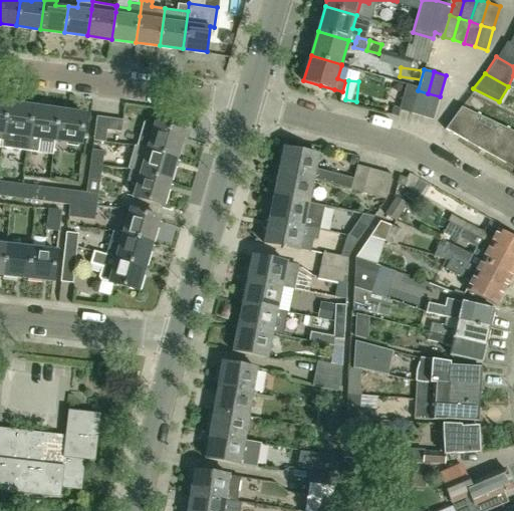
[(406,87),(399,107),(411,111),(417,89),(406,87)]
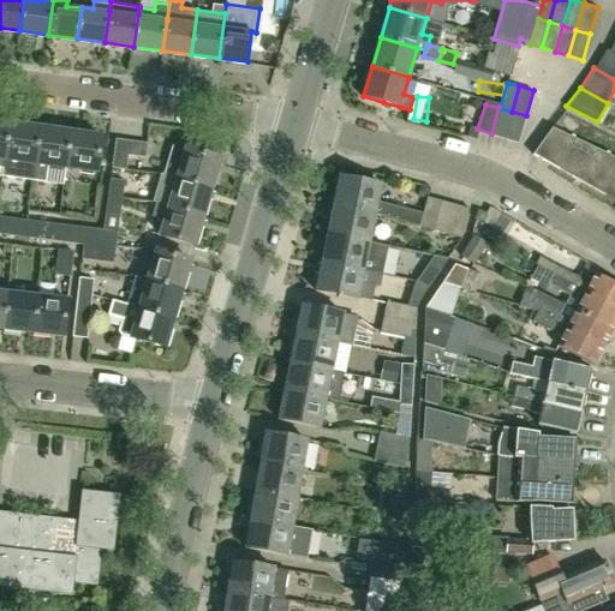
[(491,133),(505,137),(512,112),(500,108),(499,107),(491,133)]
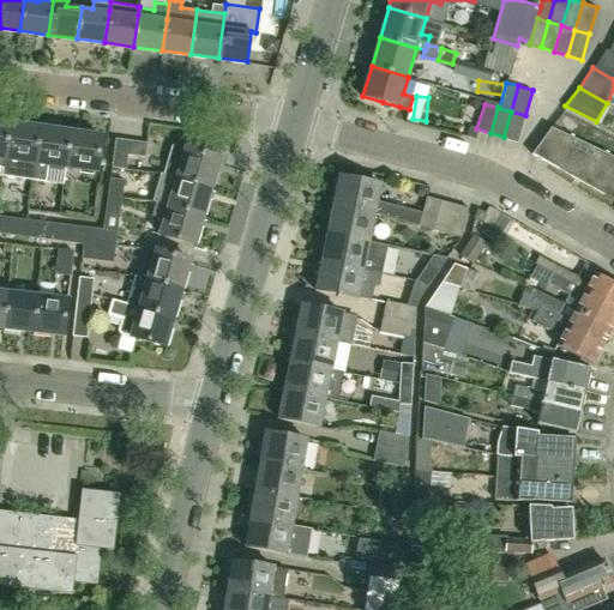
[(525,115),(511,112),(504,137),(518,140),(525,115)]
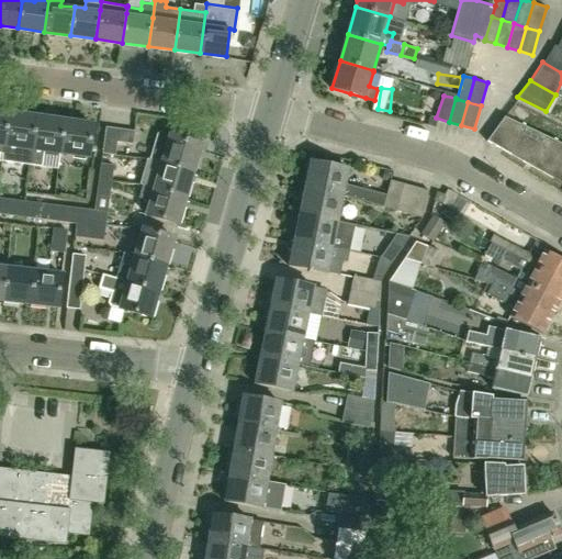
[(0,160),(1,160),(9,111),(0,110),(0,151),(1,152),(0,160)]
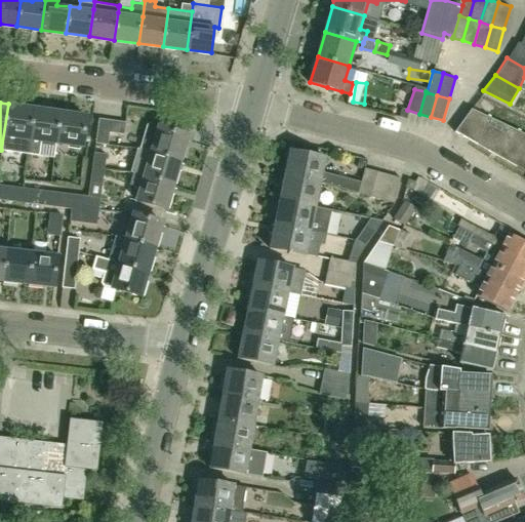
[(29,152),(34,108),(8,104),(1,150),(27,152),(29,152)]
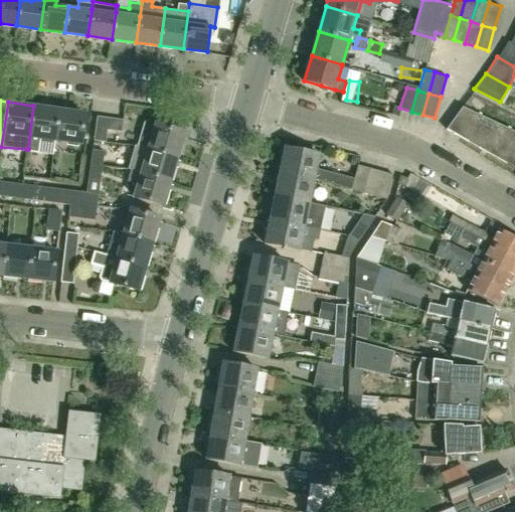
[(514,166),(514,131),(462,105),(447,127),(446,128),(514,166)]
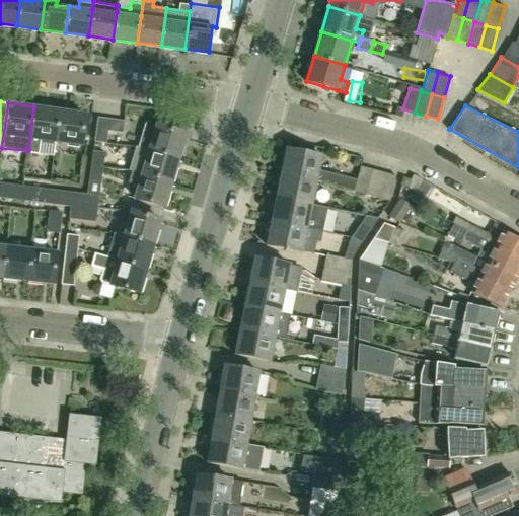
[(40,152),(42,137),(56,139),(60,109),(33,106),(28,150),(40,152)]
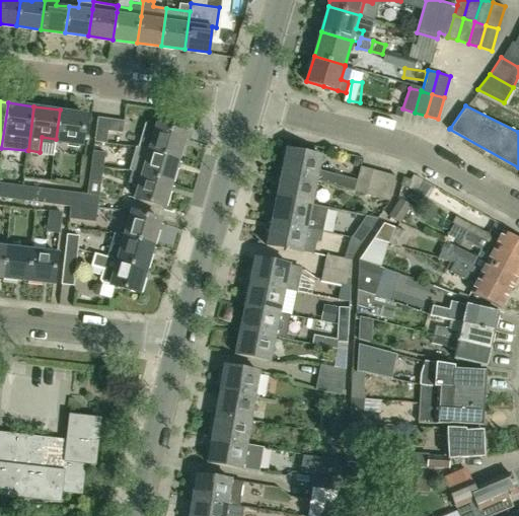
[(401,117),(402,108),(393,106),(390,114),(401,117)]
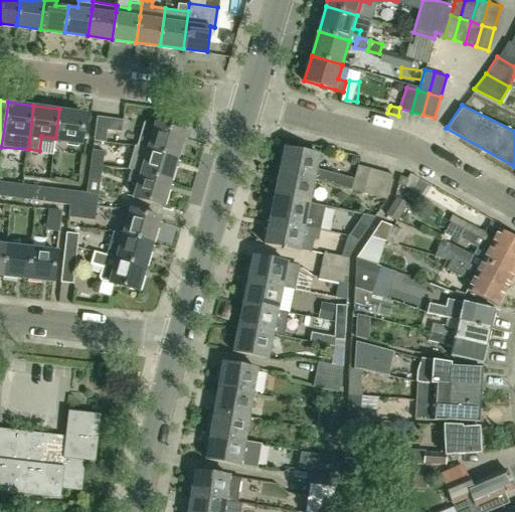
[(59,109),(55,138),(81,142),(86,113),(59,109)]
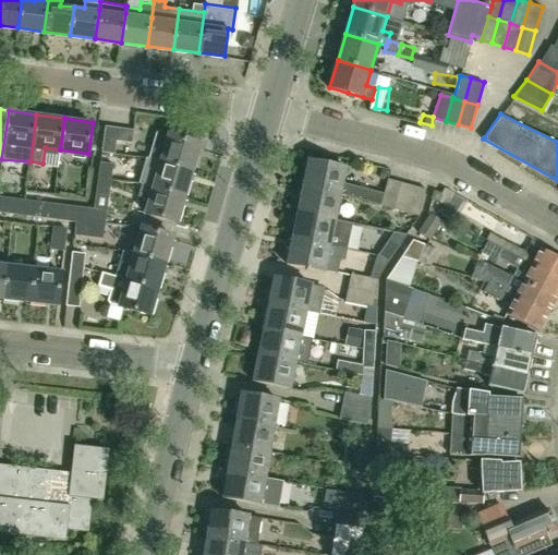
[(101,151),(114,152),(116,139),(132,141),(134,128),(105,123),(101,151)]
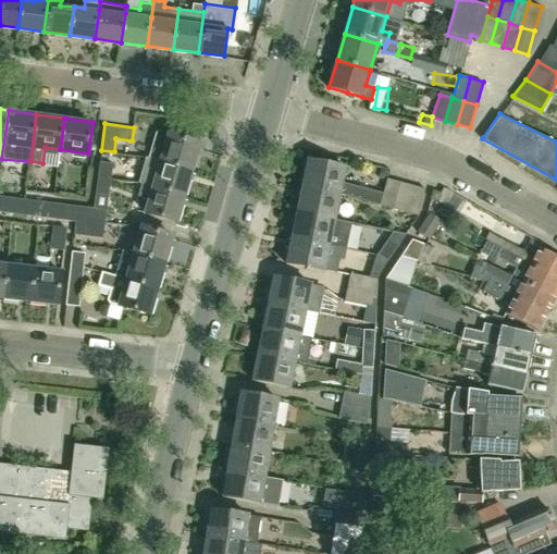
[(150,156),(192,169),(199,142),(158,130),(150,156)]
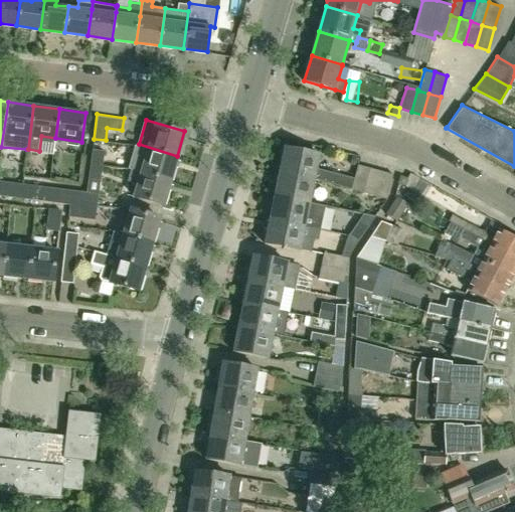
[(136,143),(129,167),(133,168),(170,179),(177,156),(139,144),(136,143)]
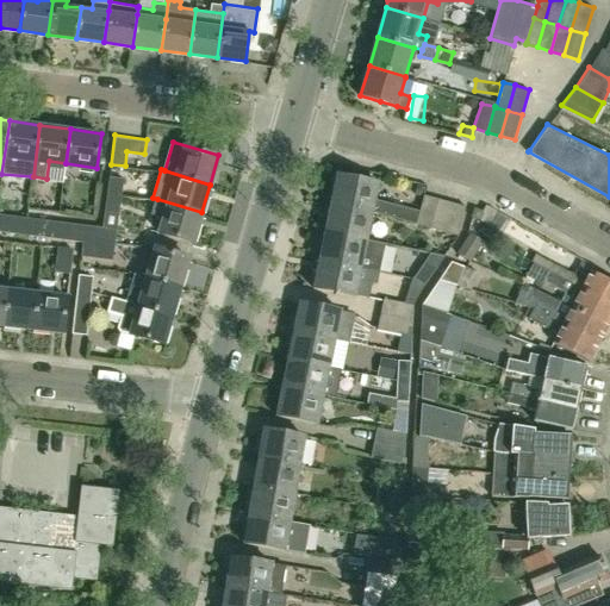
[(406,206),(374,198),(378,181),(337,173),(331,202),(372,211),(380,213),(403,219),(406,206)]
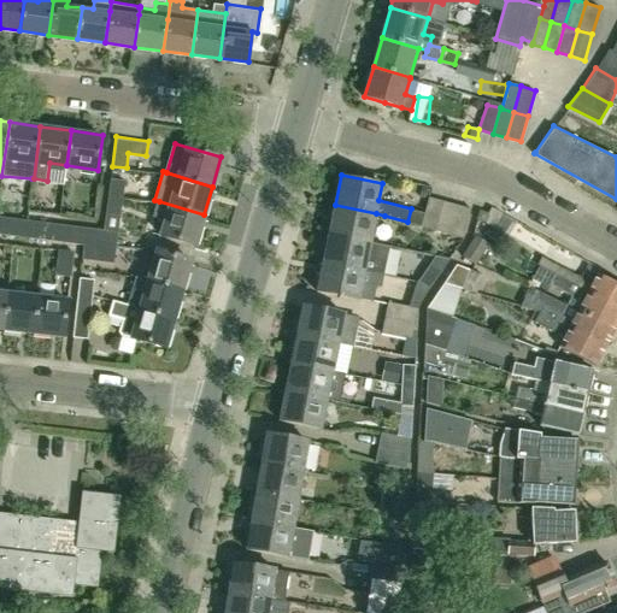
[(110,177),(109,194),(122,196),(124,180),(110,177)]
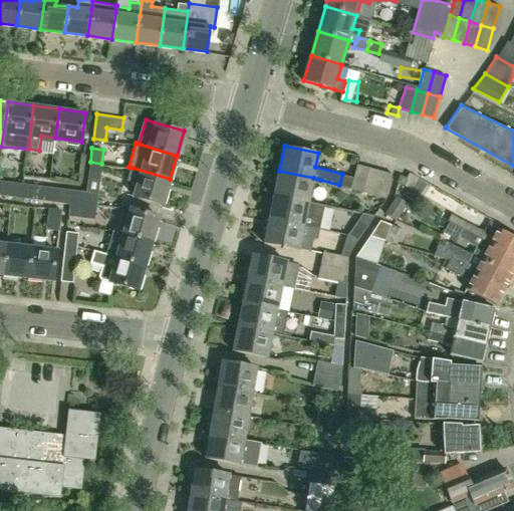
[(88,177),(99,178),(101,164),(90,162),(88,177)]
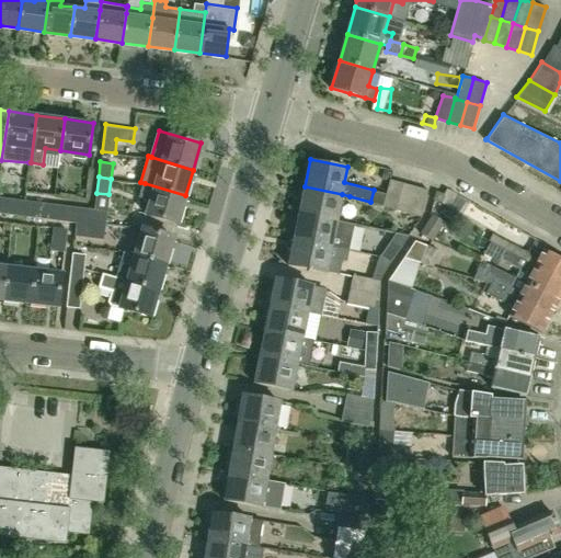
[(382,205),(396,208),(403,182),(390,179),(382,205)]
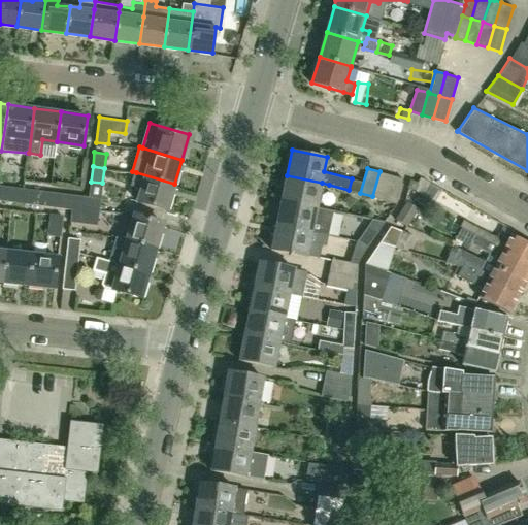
[(372,196),(385,200),(391,174),(380,171),(372,196)]
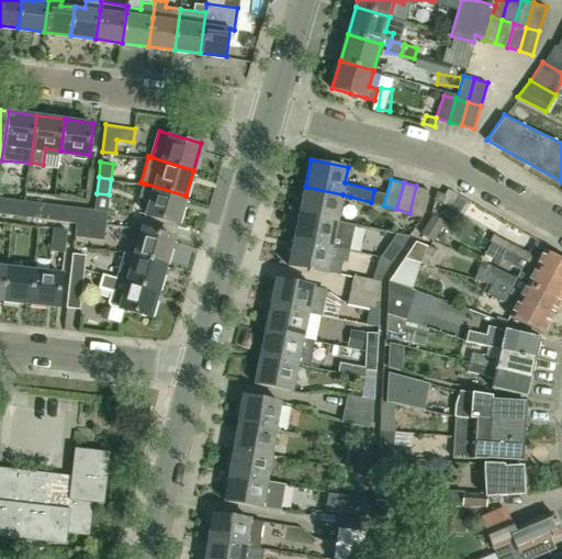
[(186,196),(145,183),(142,197),(150,200),(147,213),(178,223),(186,196)]
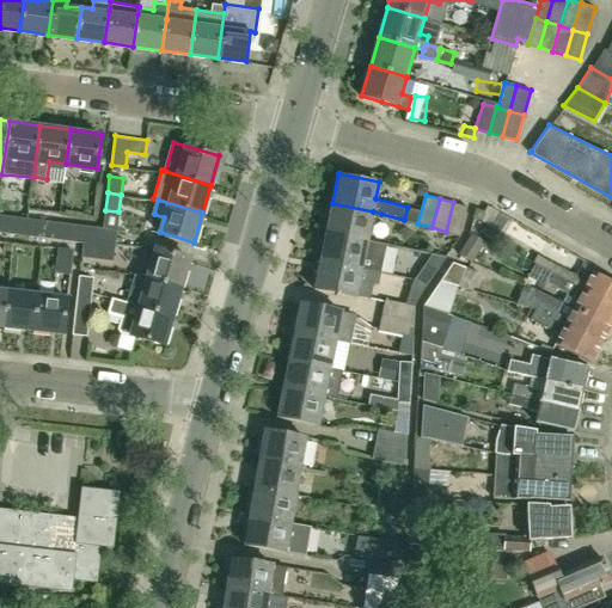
[(466,206),(453,202),(446,232),(459,234),(466,206)]
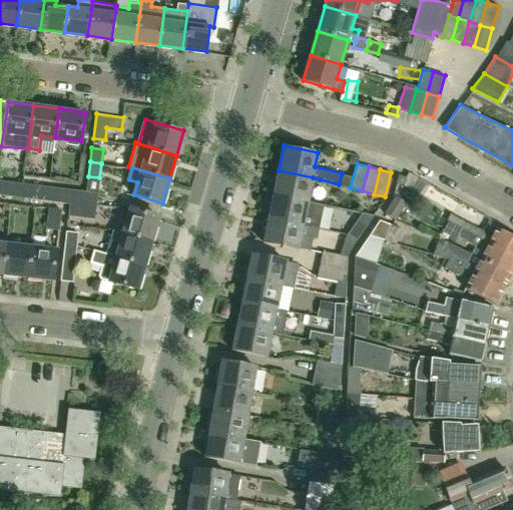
[(279,170),(274,193),(308,200),(313,177),(279,170)]
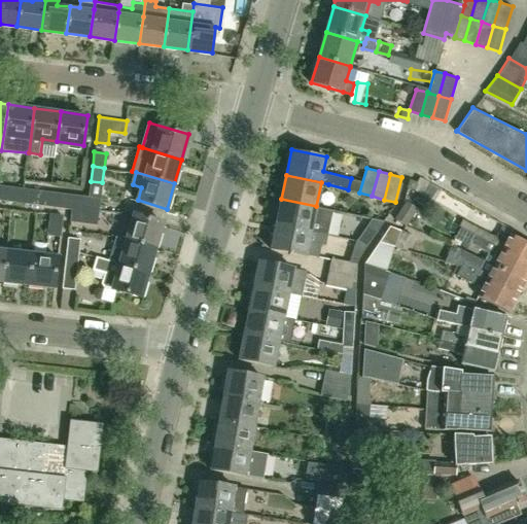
[(407,186),(414,188),(417,181),(410,179),(407,186)]
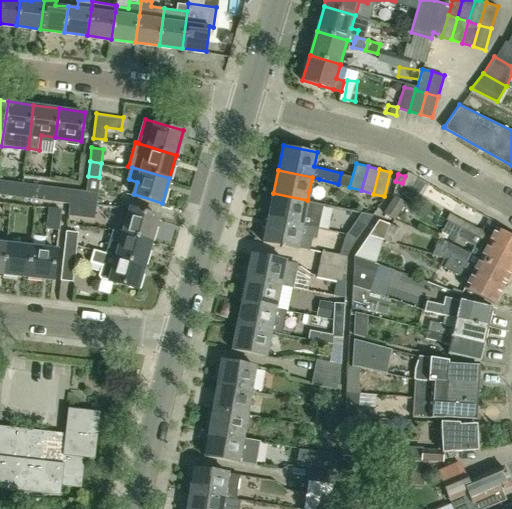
[(86,190),(98,192),(99,177),(88,176),(86,190)]
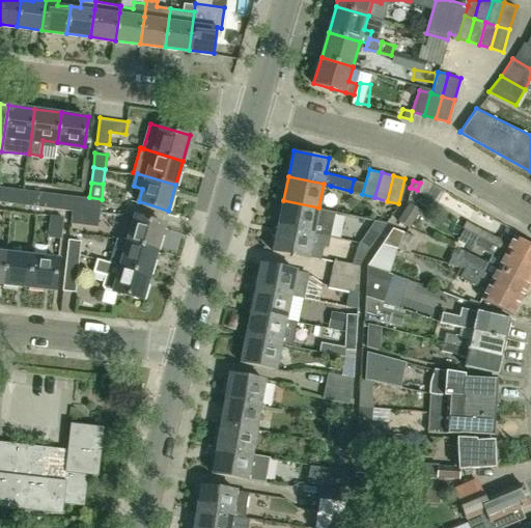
[(0,185),(0,200),(7,202),(9,187),(0,185)]
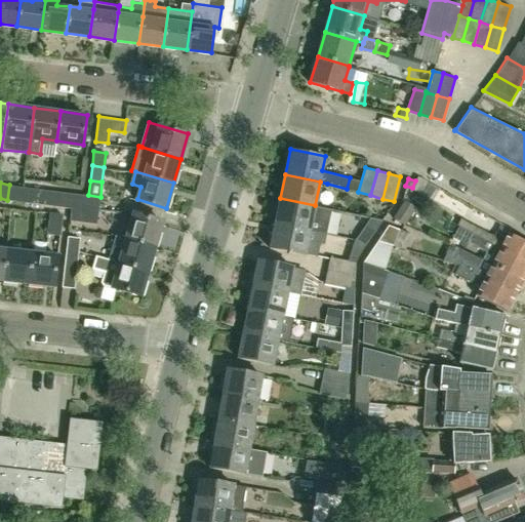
[(24,187),(9,185),(7,200),(22,201),(24,187)]
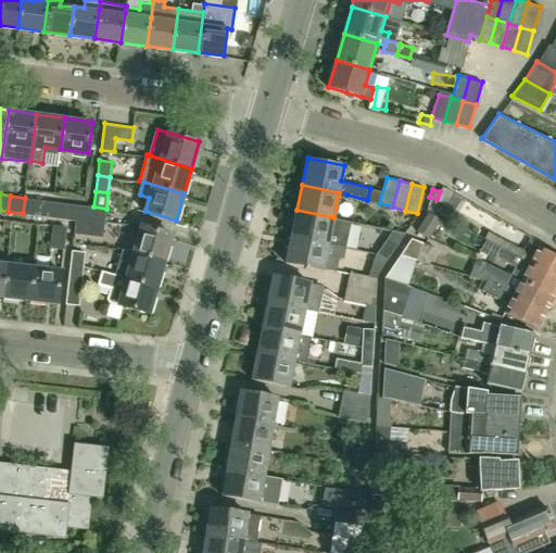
[(25,198),(23,213),(36,215),(38,199),(25,198)]
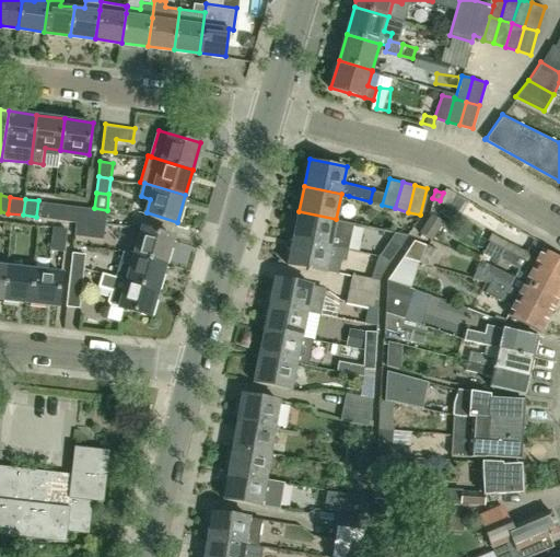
[(53,202),(38,200),(36,217),(50,219),(53,202)]
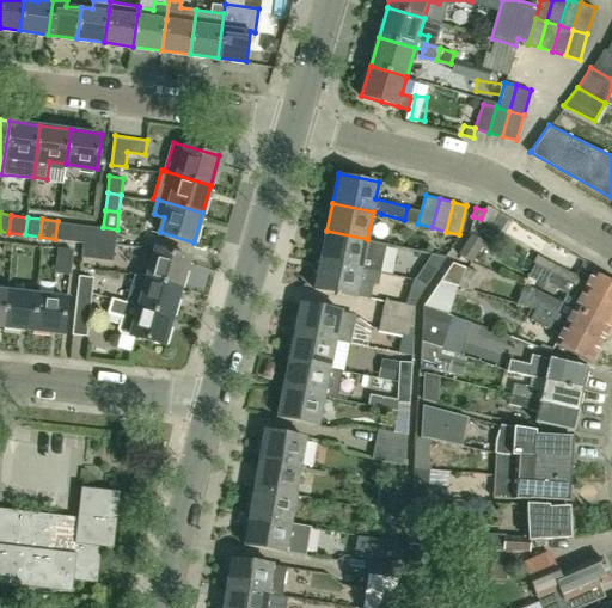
[(55,239),(72,241),(74,223),(57,221),(55,239)]
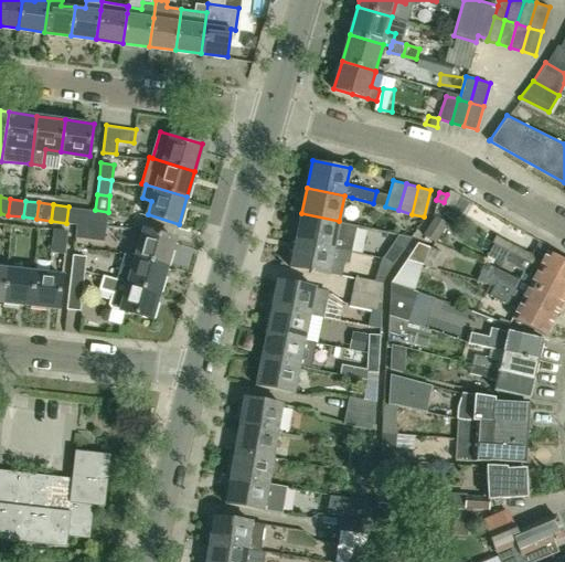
[(462,212),(454,205),(447,215),(456,222),(462,212)]
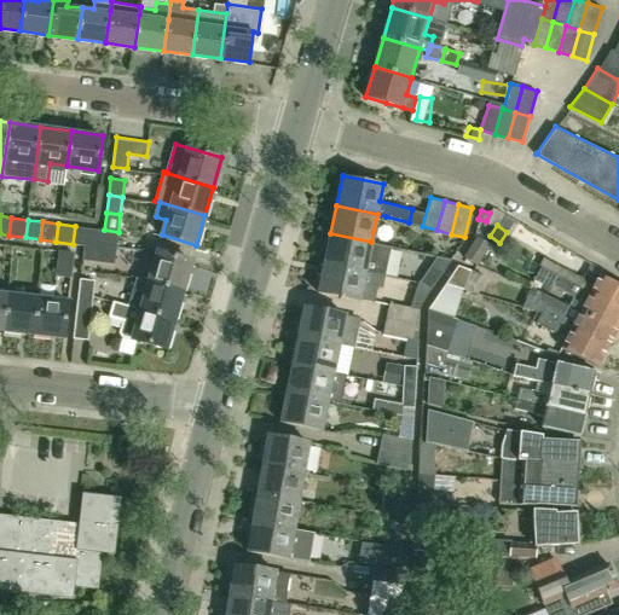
[(91,228),(75,226),(73,244),(84,245),(88,245),(90,242),(91,228)]
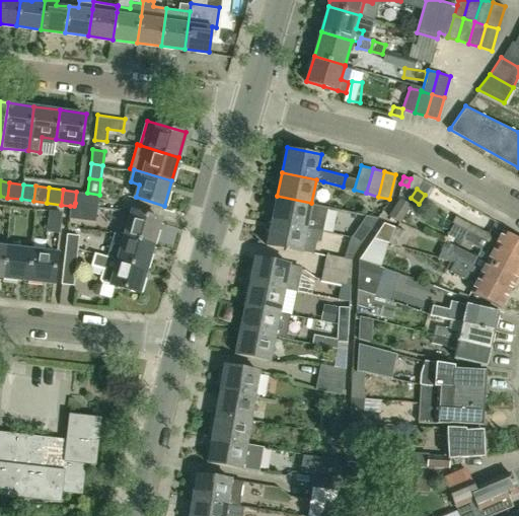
[(76,192),(75,203),(83,205),(97,207),(99,195),(87,193),(76,192)]
